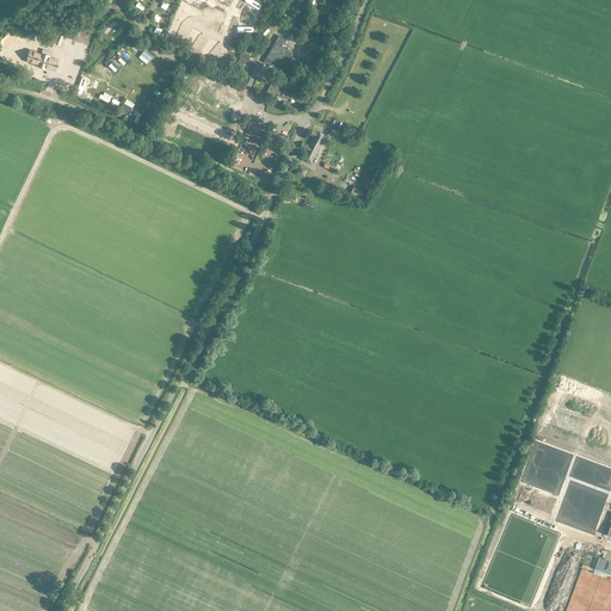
[(179,25),(177,29),(192,35),(192,31),(179,25)]
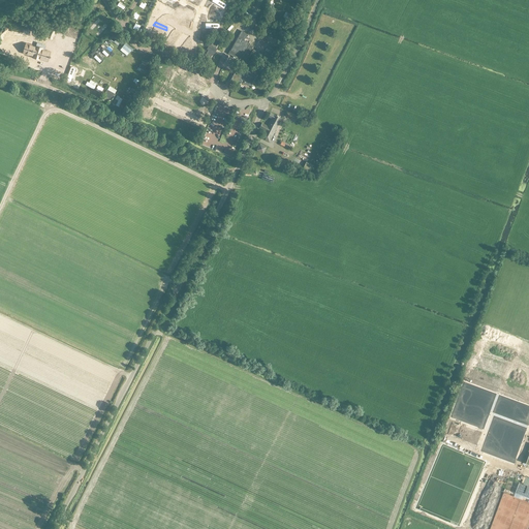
[(132,27),(130,31),(144,35),(146,32),(132,27)]
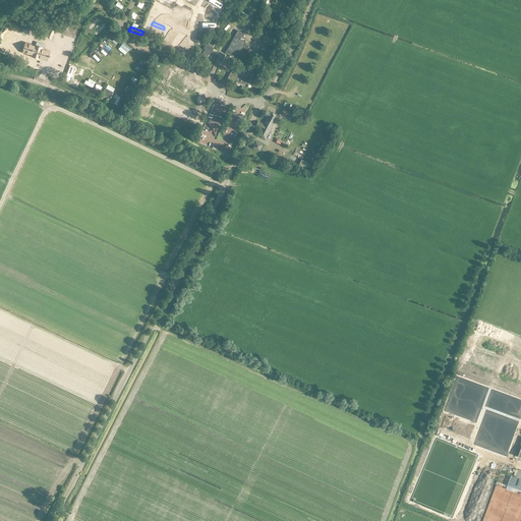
[(234,37),(224,53),(240,61),(249,45),(245,43),(240,40),(242,35),(237,32),(234,37)]
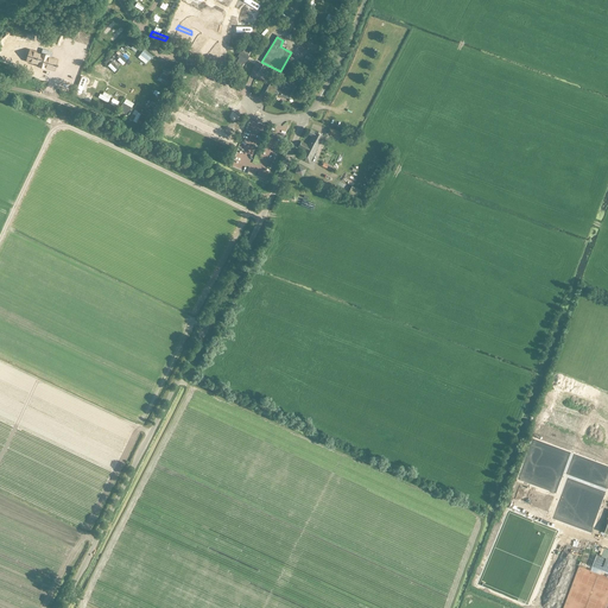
[(132,38),(127,44),(137,52),(141,46),(132,38)]
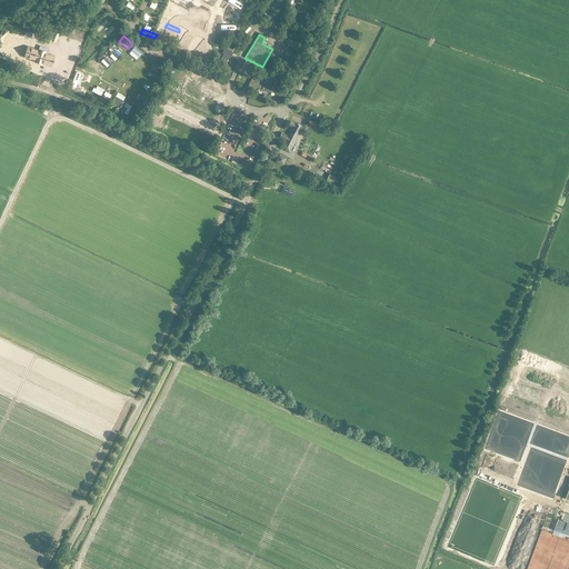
[(62,42),(62,46),(73,49),(75,46),(76,41),(65,38),(62,42)]
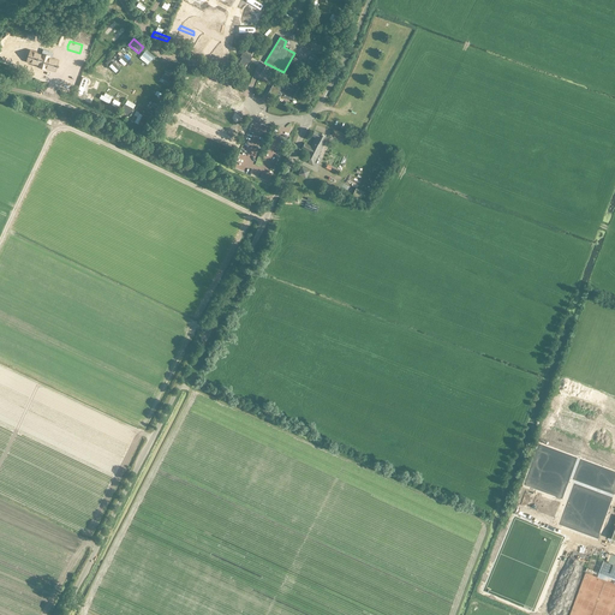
[(242,58),(237,66),(239,67),(238,69),(240,70),(242,69),(243,70),(248,61),(249,63),(252,57),(251,55),(254,49),(252,49),(254,47),(250,46),(250,47),(248,46),(245,52),(243,52),(240,58),(242,58)]
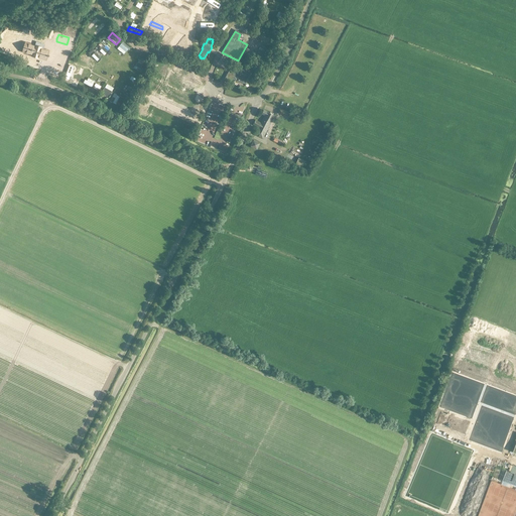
[(104,39),(97,46),(104,54),(109,49),(103,43),(106,41),(104,39)]
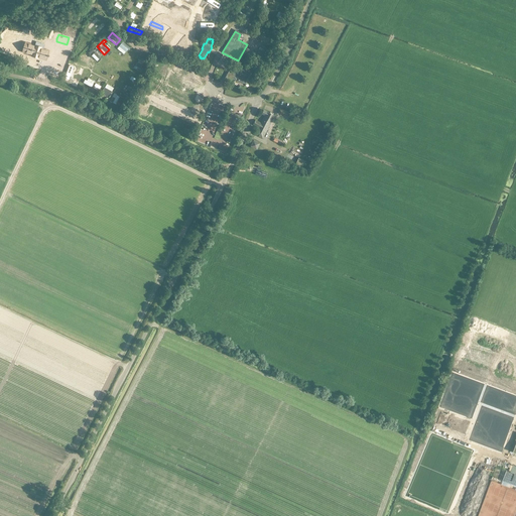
[(41,47),(27,43),(24,53),(33,55),(48,60),(50,51),(42,48),(41,47)]
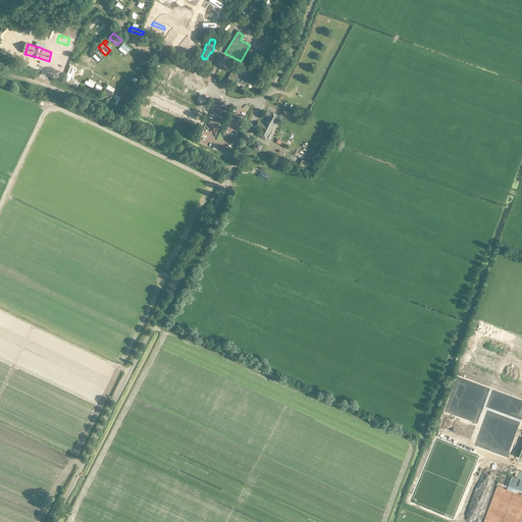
[(118,49),(125,54),(129,49),(122,44),(118,49)]
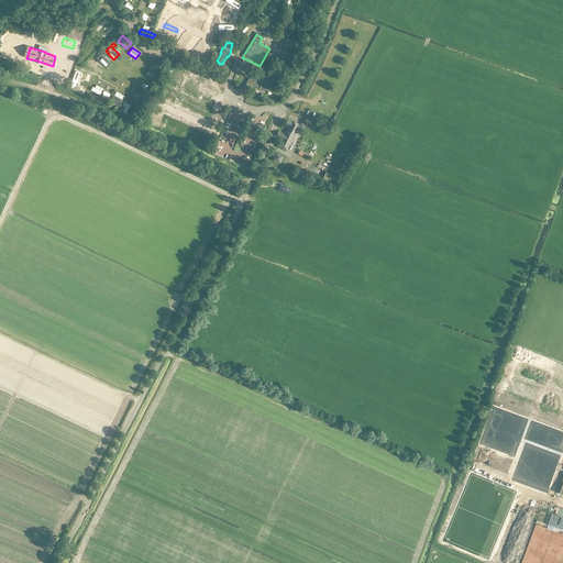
[(105,56),(100,61),(106,66),(110,62),(105,56)]
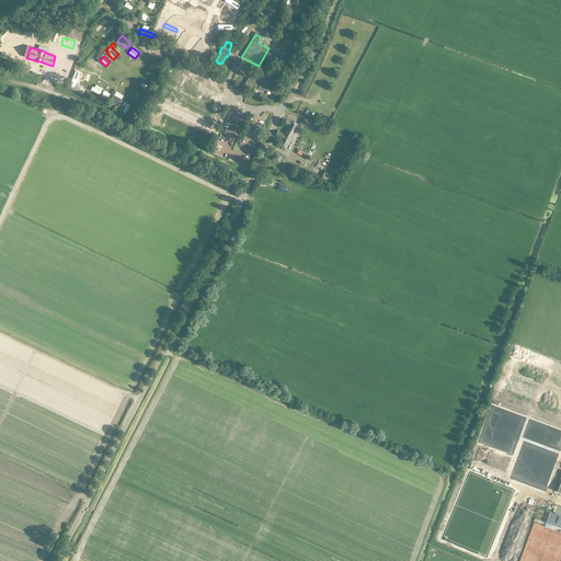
[(99,72),(103,69),(95,61),(91,66),(99,72)]
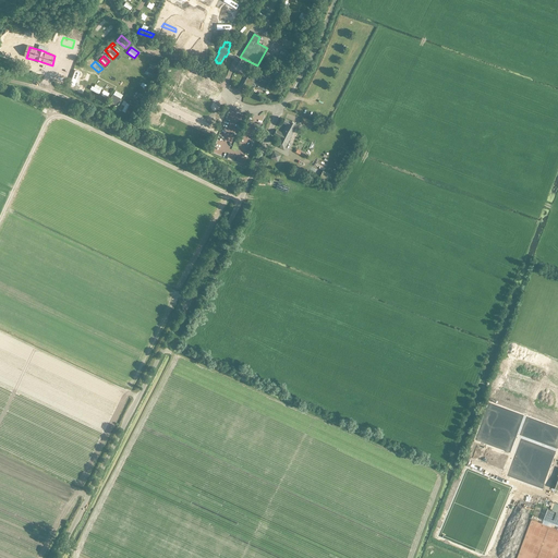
[(153,62),(152,64),(149,63),(145,73),(152,76),(158,64),(153,62)]
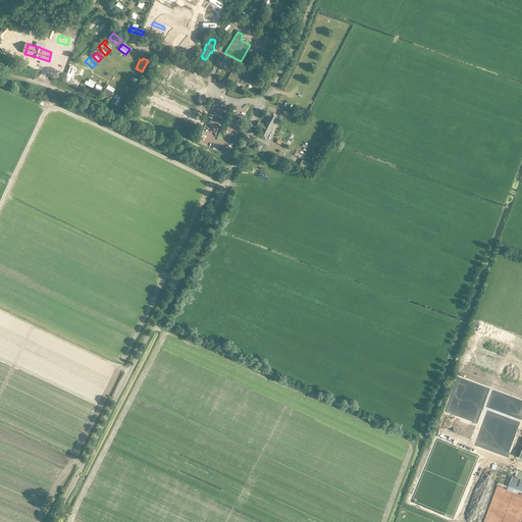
[(70,66),(66,77),(70,81),(75,68),(70,66)]
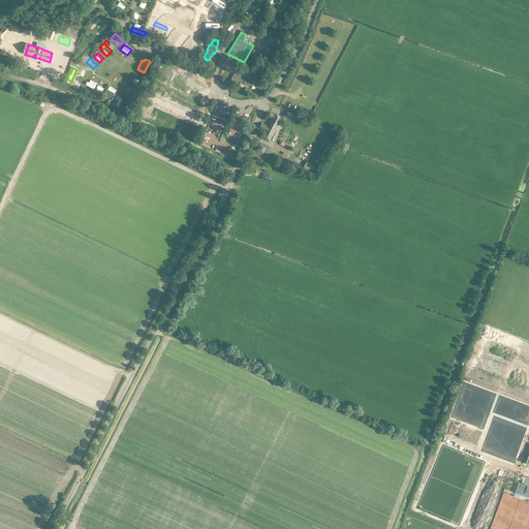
[(235,73),(230,80),(235,82),(234,84),(237,85),(240,80),(251,86),(256,76),(240,67),(238,71),(239,72),(238,74),(235,73)]
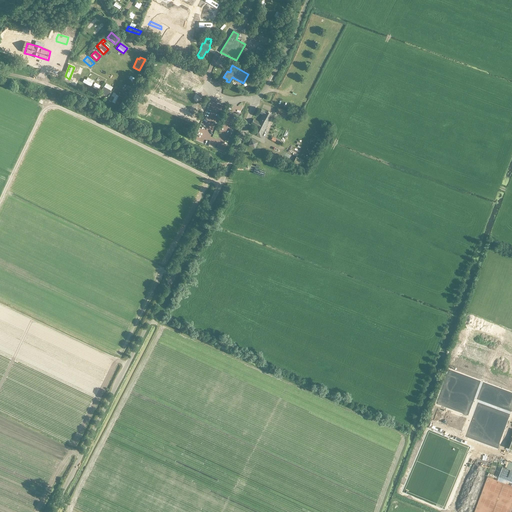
[(91,86),(94,80),(86,76),(83,82),(91,86)]
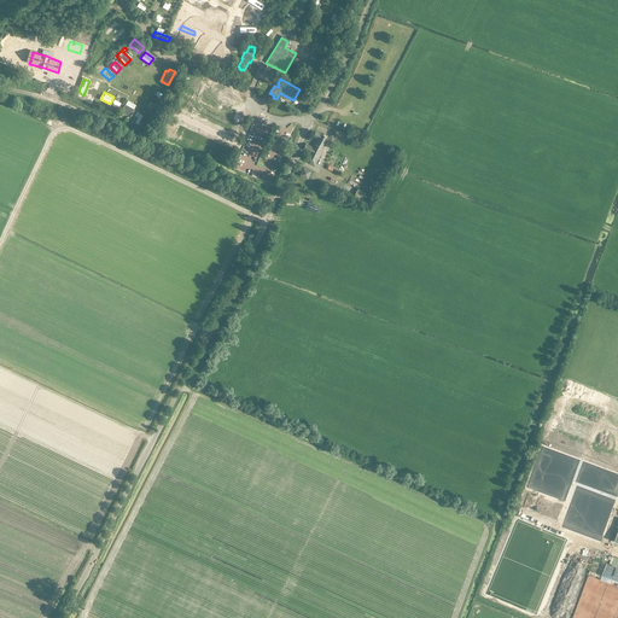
[(126,100),(122,112),(130,115),(135,103),(126,100)]
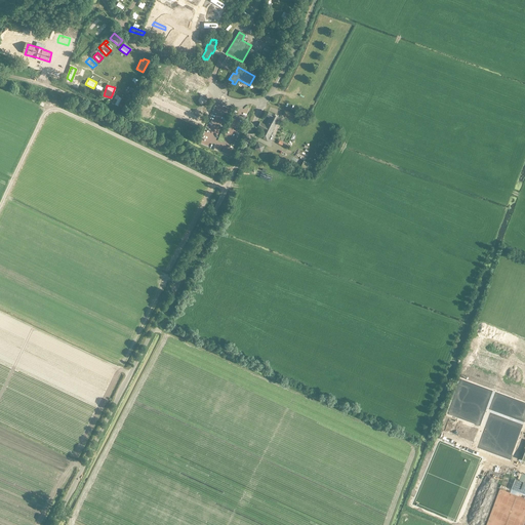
[(116,94),(113,102),(118,105),(122,97),(116,94)]
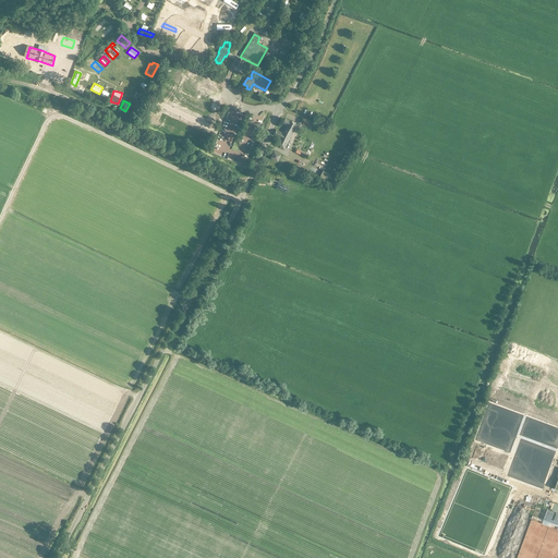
[(300,122),(312,126),(314,121),(302,118),(300,122)]
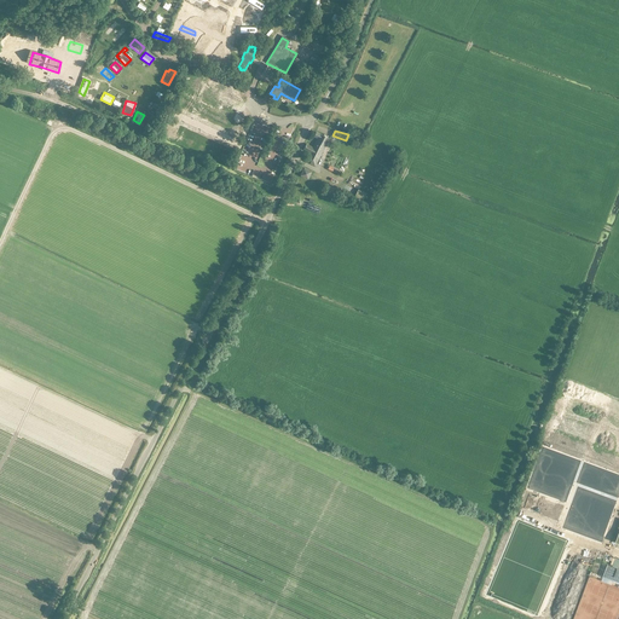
[(313,148),(306,144),(304,150),(310,154),(306,162),(316,167),(329,139),(316,132),(314,137),(317,138),(313,148)]
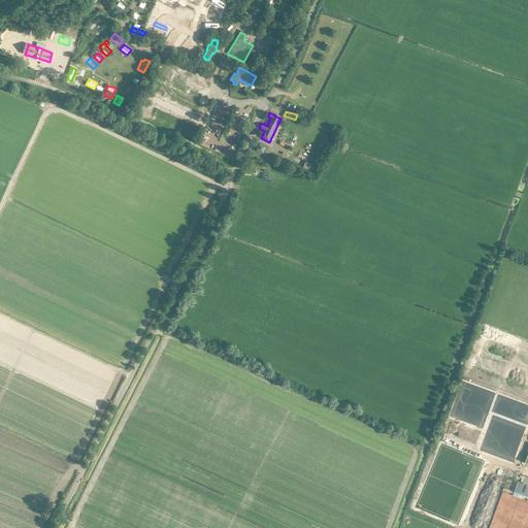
[(263,153),(266,145),(259,142),(256,150),(263,153)]
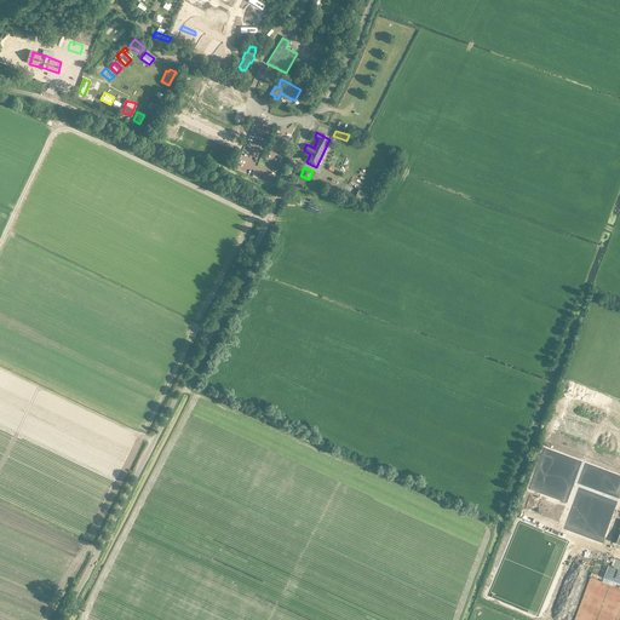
[(604,578),(619,583),(619,569),(608,566),(604,578)]
